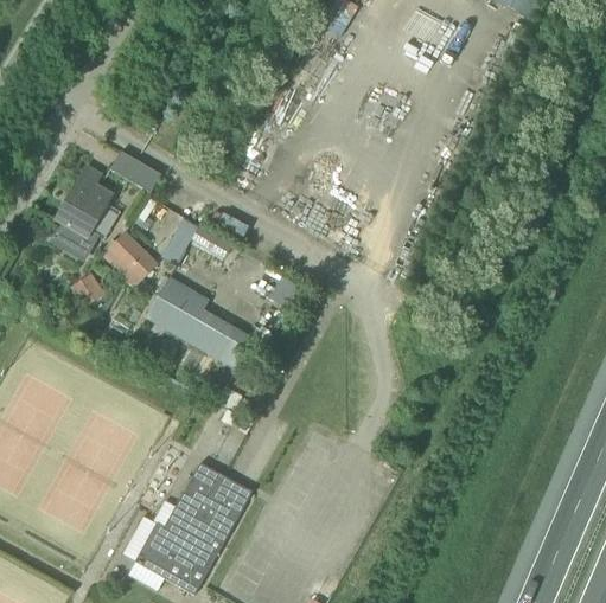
[(499,0),(533,15),(540,0),(499,0)]
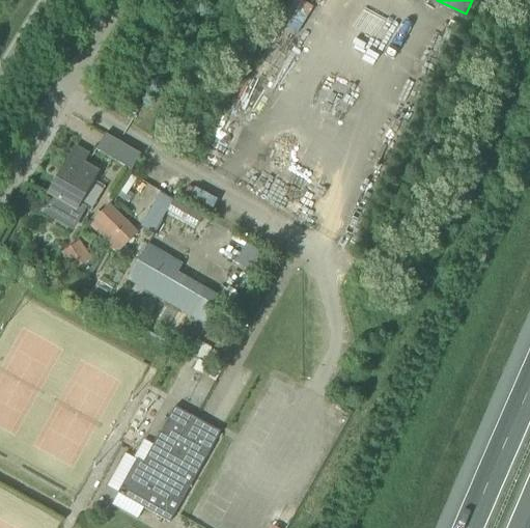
[(141,153),(106,132),(96,147),(132,168),(141,153)]
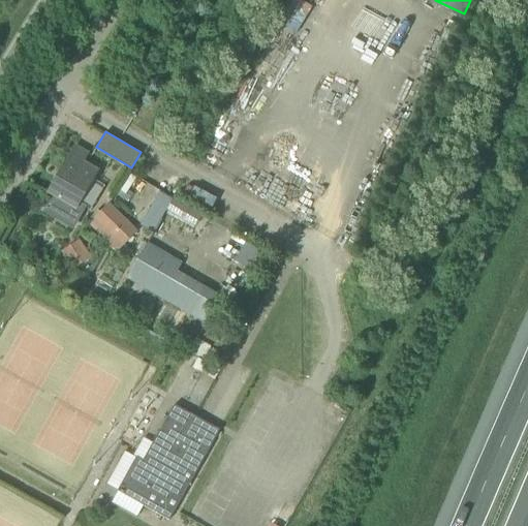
[(75,145),(49,191),(56,195),(49,209),(74,223),(86,206),(80,202),(98,169),(83,160),(89,152),(75,145)]
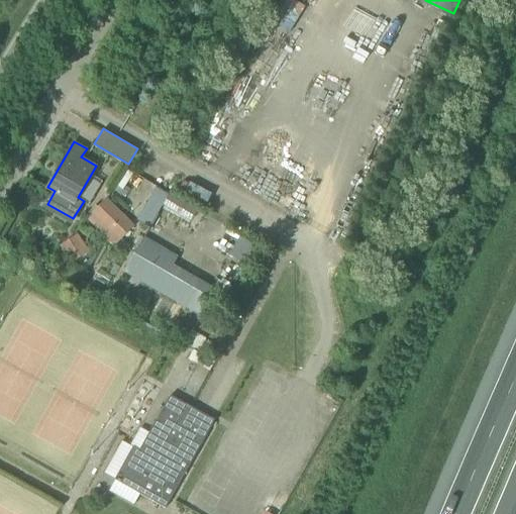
[(130,187),(126,184),(133,173),(127,169),(114,189),(125,196),(130,187)]
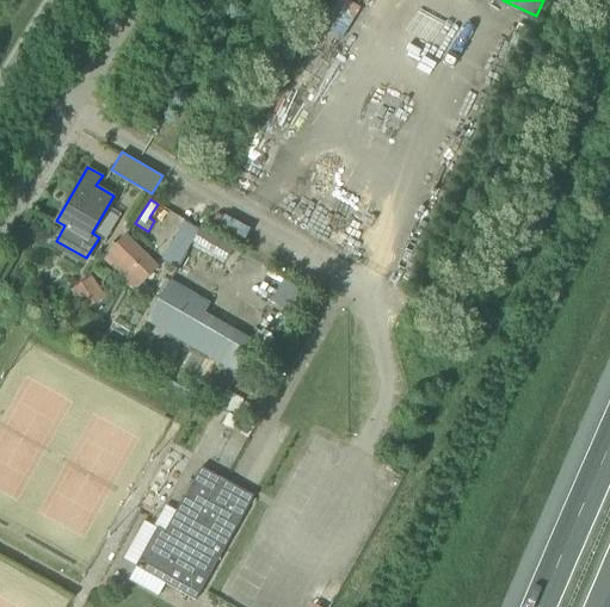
[(185,220),(165,256),(178,264),(198,227),(185,220)]
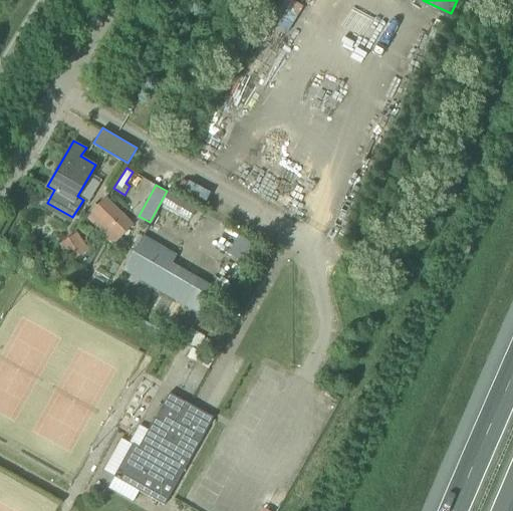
[(104,232),(102,233),(112,243),(132,223),(106,198),(88,216),(94,222),(104,232)]
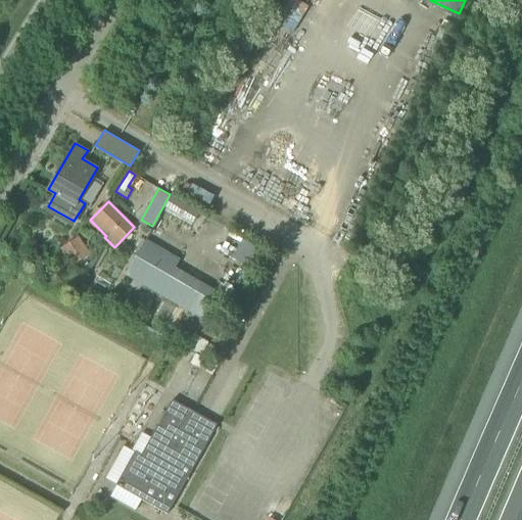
[(72,265),(90,253),(79,235),(60,247),(72,265)]
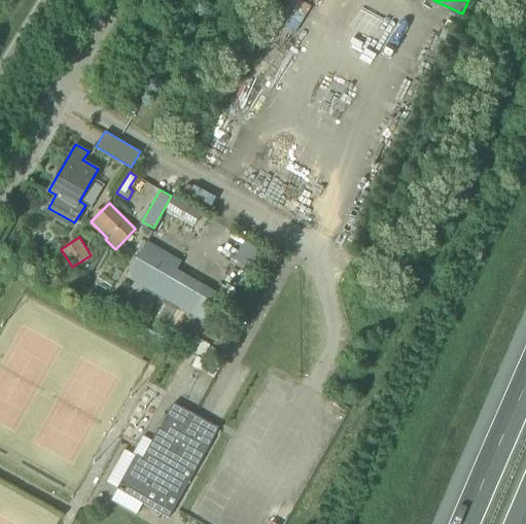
[(236,256),(249,264),(257,247),(245,240),(236,256)]
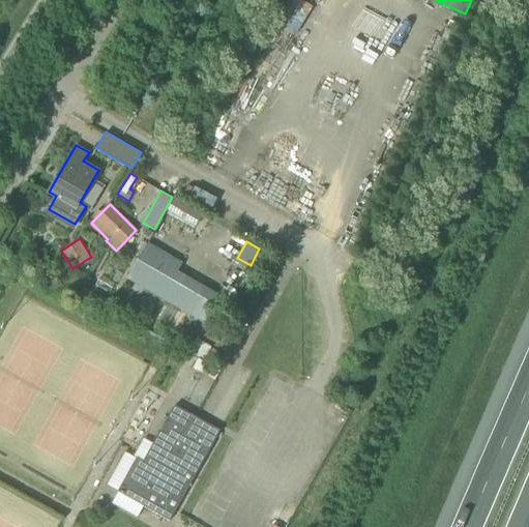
[(127,276),(163,297),(205,322),(221,295),(178,270),(183,262),(148,242),(127,276)]
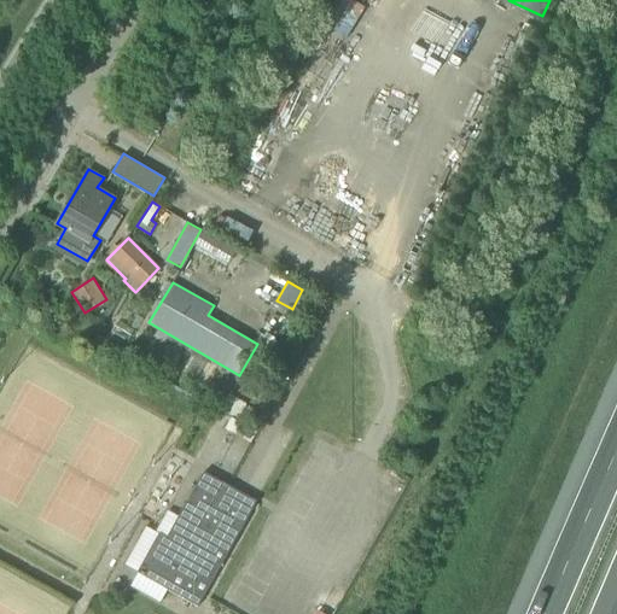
[(198,606),(257,501),(204,471),(167,537),(159,532),(138,572),(198,606)]
